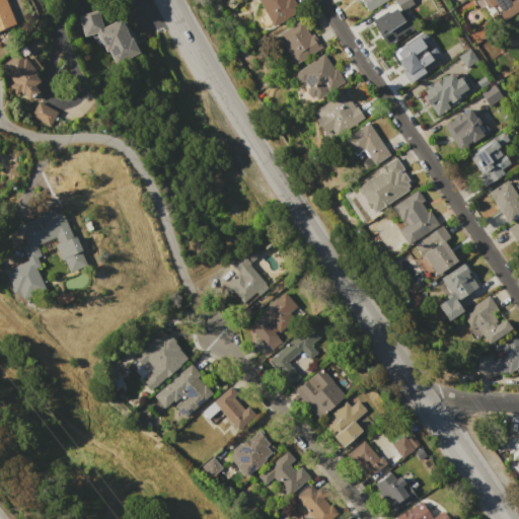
[(0,0),(5,0),(16,24),(0,30),(0,0)]
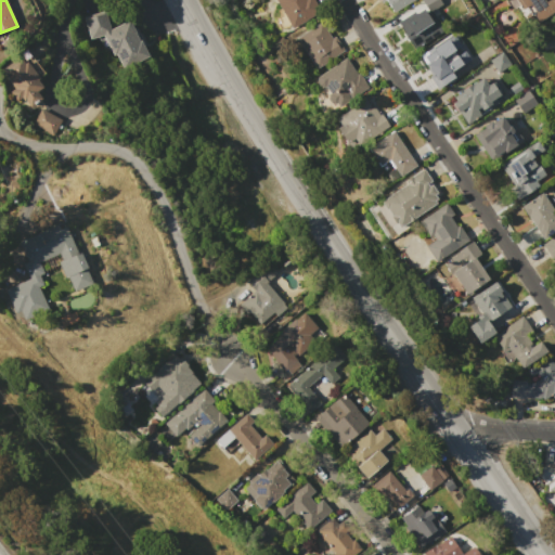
[(273,0),(315,0),(322,10),(292,28),(273,0)]
